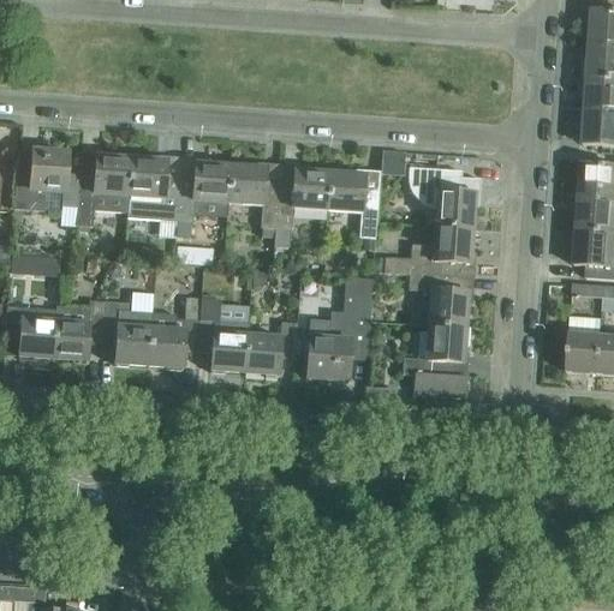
[(590,45),(613,46),(613,11),(592,10),(590,45)]
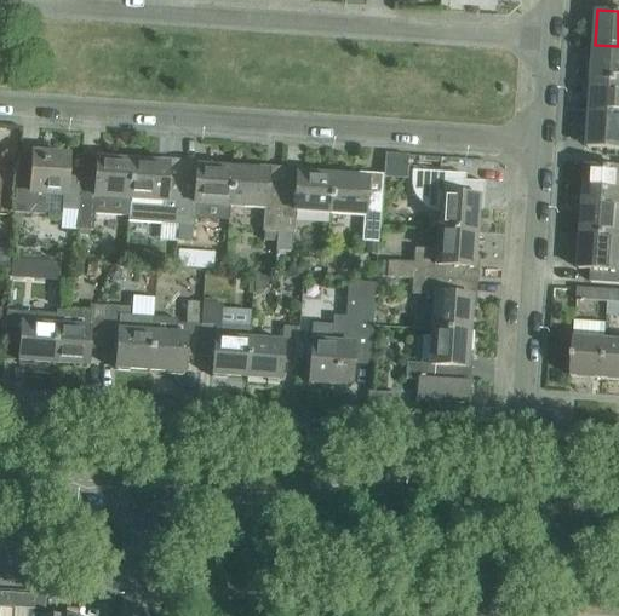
[(618,46),(595,45),(592,76),(592,79),(618,80),(618,46)]
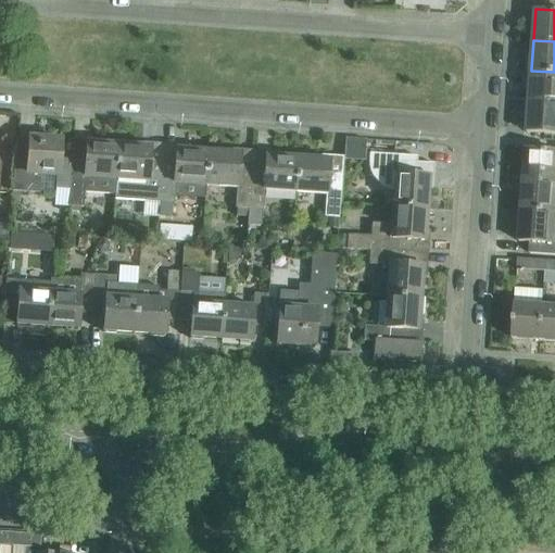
[(529,98),(554,99),(554,72),(531,71),(531,68),(526,68),(525,87),(530,87),(529,98)]
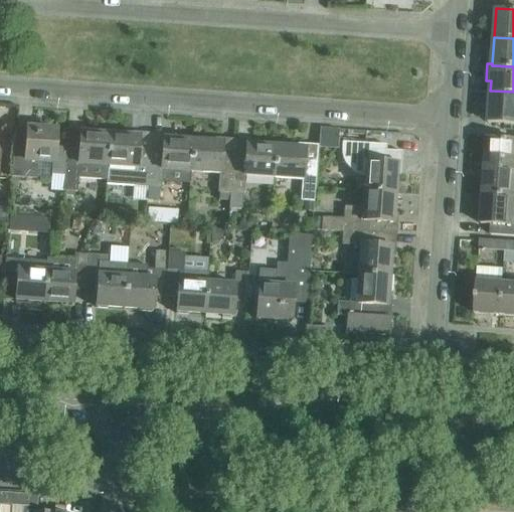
[(513,92),(490,91),(488,120),(513,122),(513,92)]
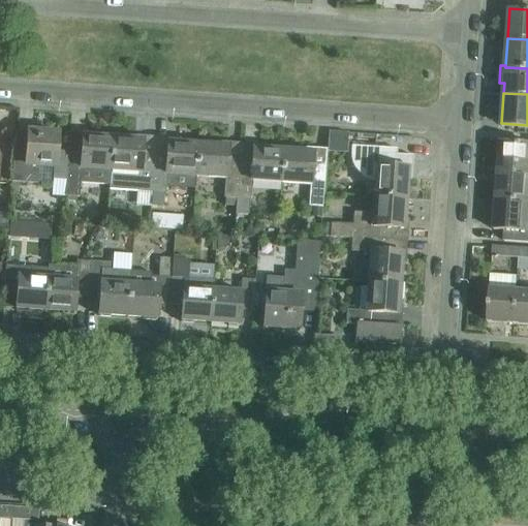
[(330,128),(329,149),(347,150),(348,130),(330,128)]
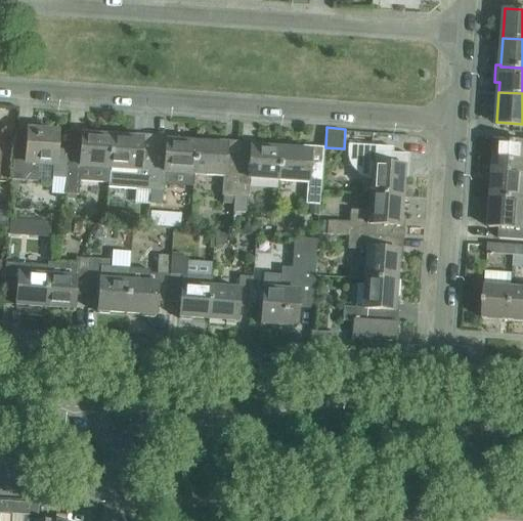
[(67,176),(69,148),(56,147),(58,131),(28,128),(28,137),(15,136),(12,177),(37,179),(39,161),(54,162),(53,175),(67,176)]
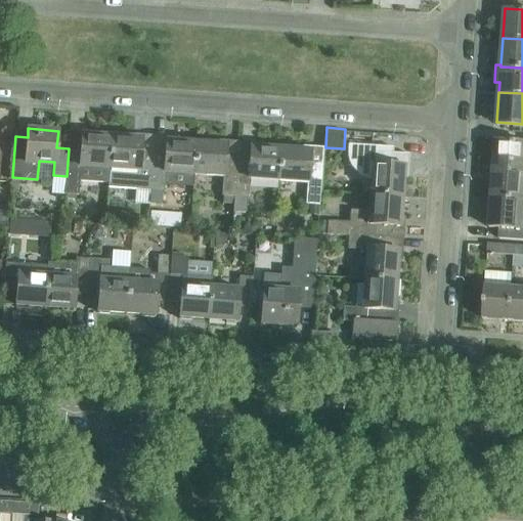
[(69,148),(67,176),(66,192),(79,193),(80,179),(109,181),(112,134),(82,132),(82,133),(71,132),(71,131),(70,131),(69,148)]
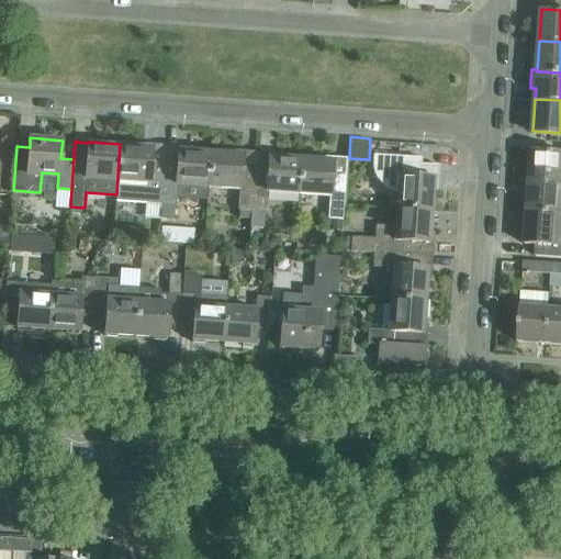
[(120,144),(116,194),(118,194),(116,199),(118,199),(146,201),(161,202),(163,202),(166,148),(153,148),(153,146),(120,144)]
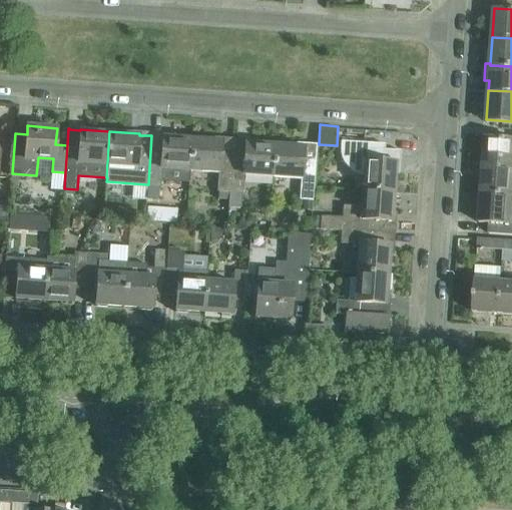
[(151,135),(148,184),(160,185),(161,176),(161,166),(190,168),(193,137),(163,135),(163,136),(151,135)]
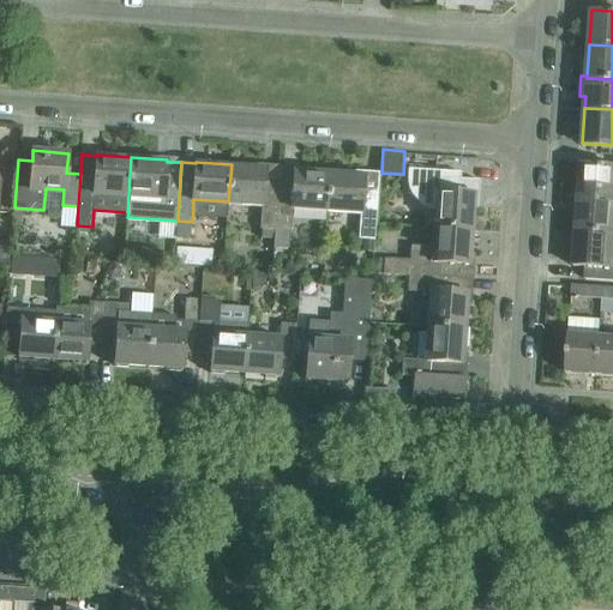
[(578,197),(612,199),(612,164),(581,163),(578,197)]
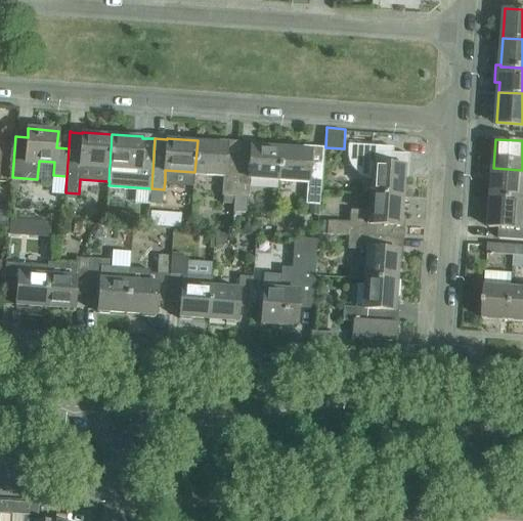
[(227,142),(198,140),(194,172),(223,174),(222,193),(223,193),(223,202),(234,203),(235,194),(238,144),(227,143),(227,142)]
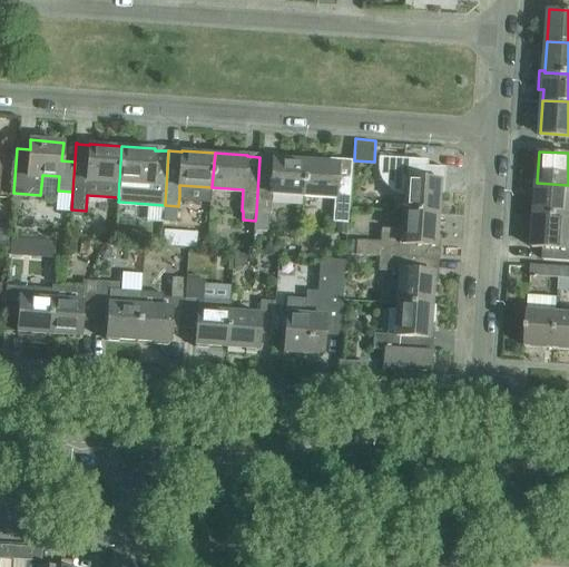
[(406,193),(405,208),(439,211),(441,178),(440,178),(440,166),(445,166),(445,165),(428,164),(429,157),(379,154),(379,160),(378,167),(380,173),(382,178),(390,186),(396,189),(406,193)]
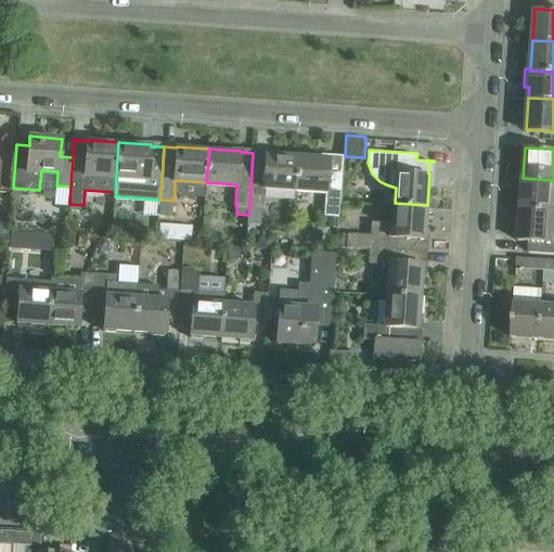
[(295,189),(298,155),(266,153),(266,154),(253,153),(249,206),(262,206),(263,187),(295,189)]
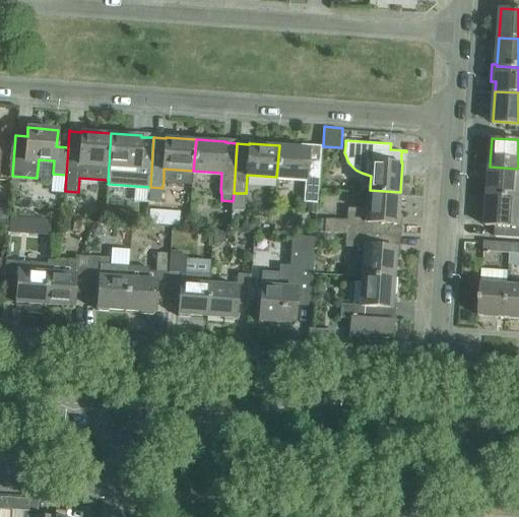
[(309,147),(279,145),(276,177),(306,179),(305,200),(308,200),(318,201),(322,144),(321,144),(320,149),(309,148),(309,147)]
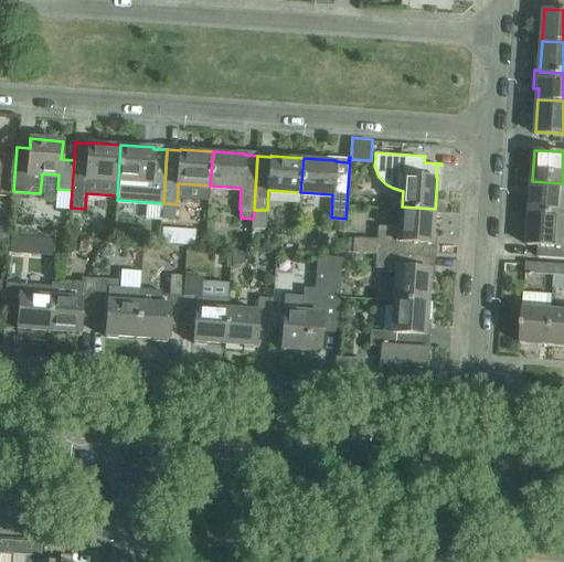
[(563,183),(532,181),(530,212),(563,213),(563,183)]
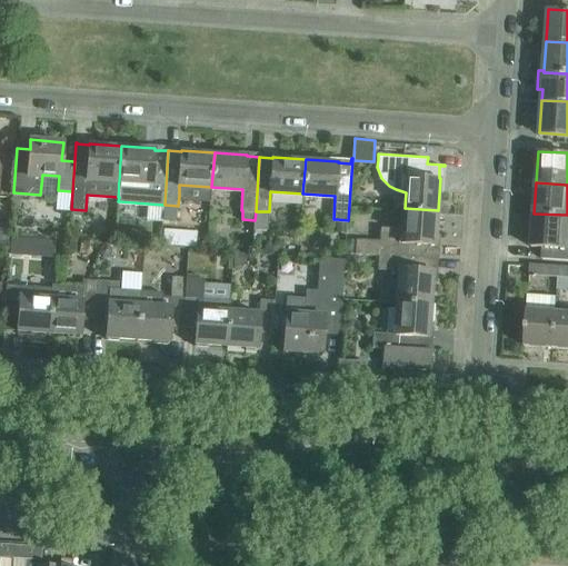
[(436,244),(438,210),(405,208),(404,228),(380,226),(380,240),(346,238),(346,251),(379,254),(432,257),(434,244),(436,244)]
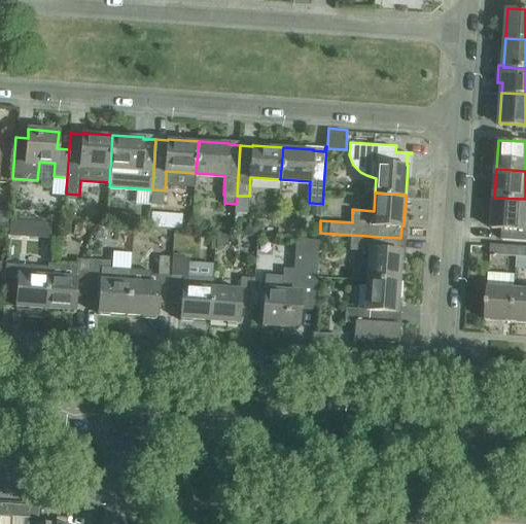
[(525,199),(494,198),(492,226),(525,229),(525,199)]
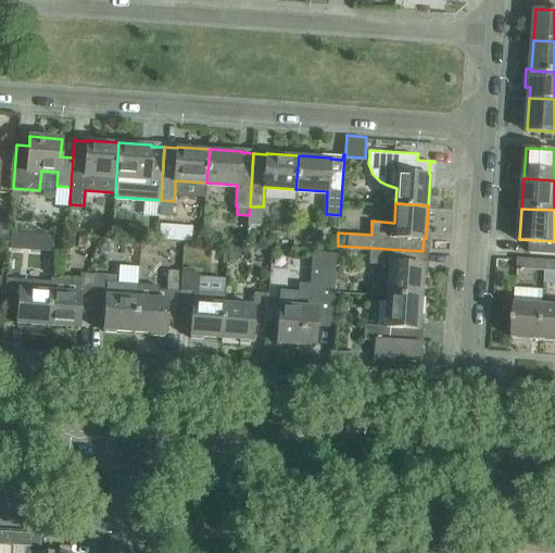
[(329,214),(329,224),(339,224),(340,215),(329,214)]
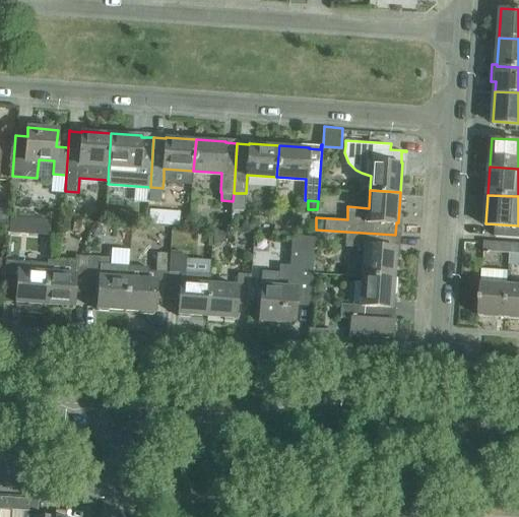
[(0,216),(8,217),(8,207),(0,206),(0,216)]
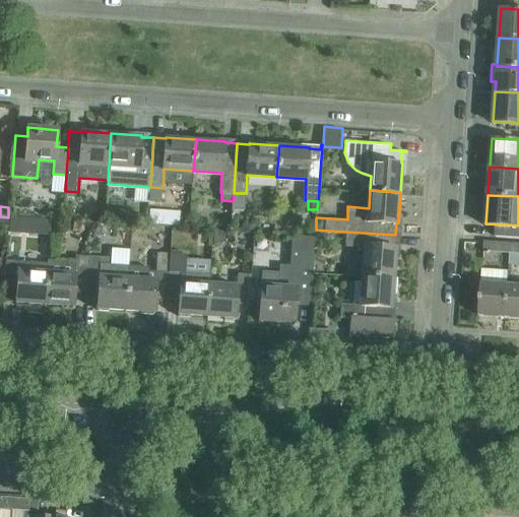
[(150,207),(149,221),(180,223),(180,209),(150,207)]
